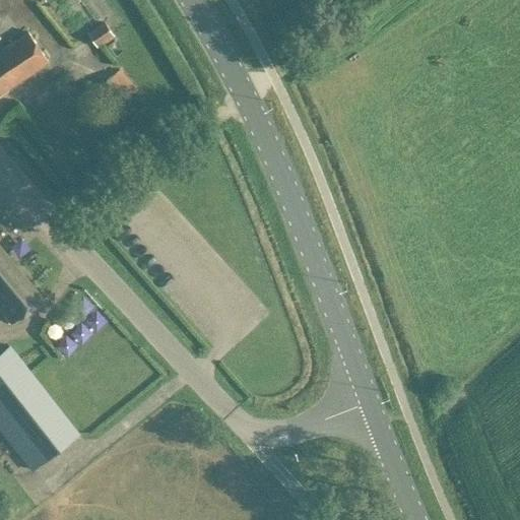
[(105,22),(89,33),(98,46),(114,36),(105,22)]
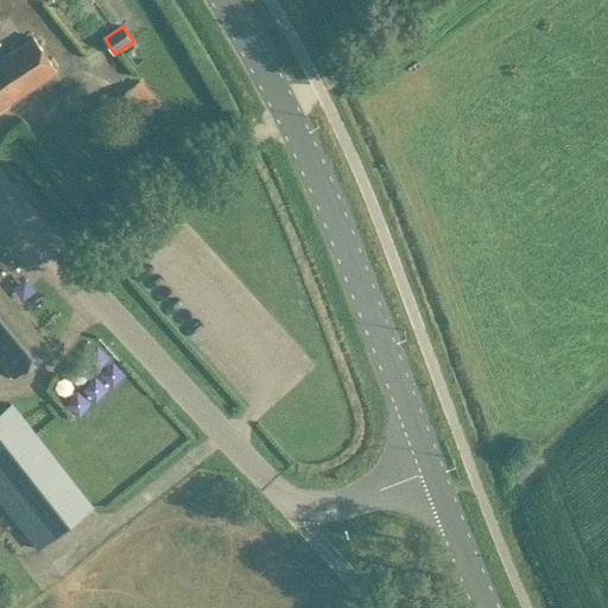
[(0,109),(57,71),(33,37),(0,58),(0,109)]
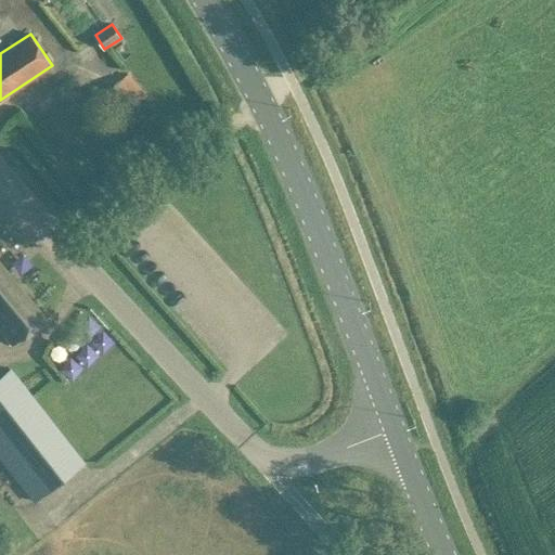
[(145,94),(128,74),(107,92),(125,112),(145,94)]
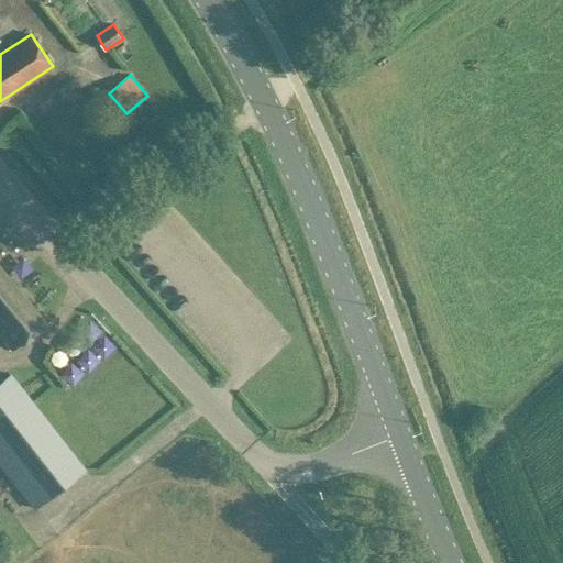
[(0,461),(36,507),(68,483),(86,470),(11,374),(0,382),(0,461)]
